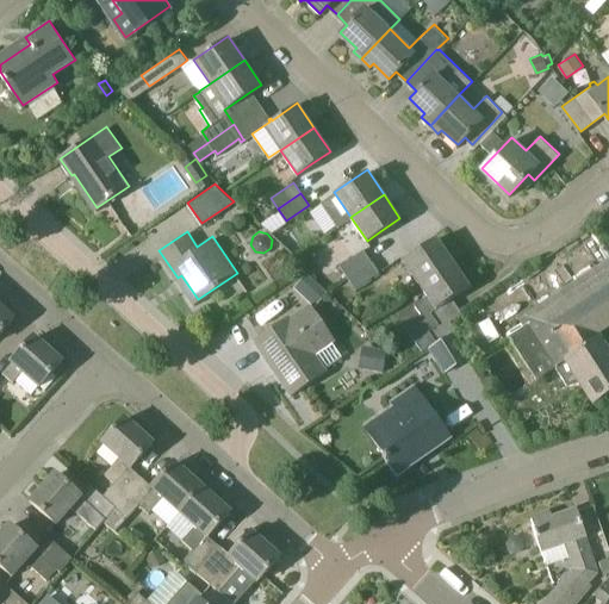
[(418,285),(453,261),(436,236),(402,260),(418,285)]
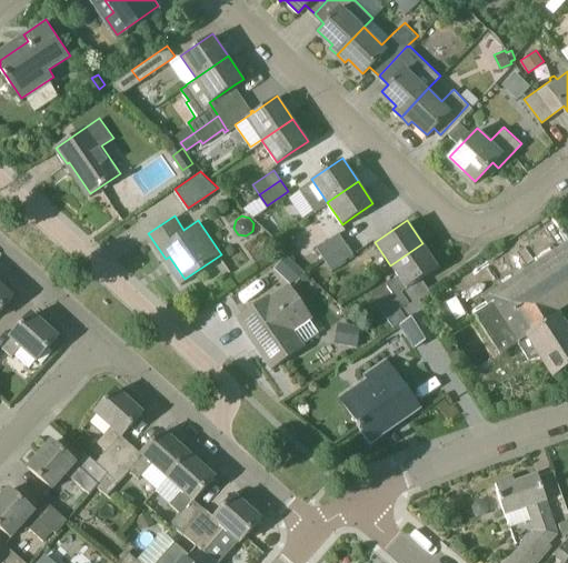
[(324,257),(346,242),(339,232),(317,247),(324,257)]
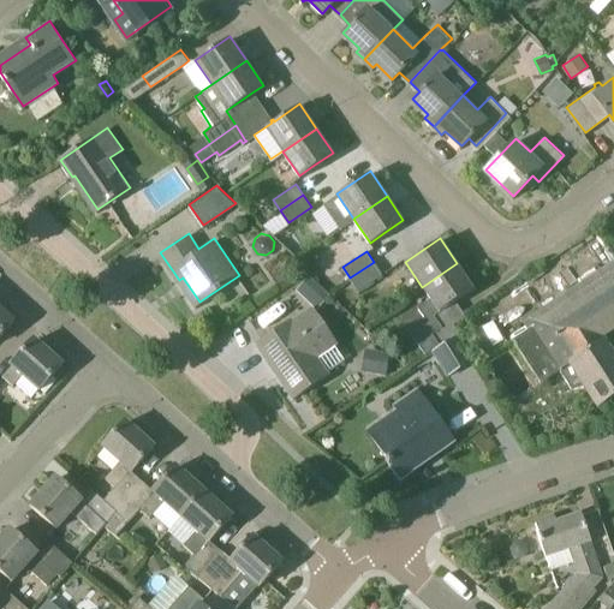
[(613,352),(603,335),(613,328),(613,257),(528,314),(529,316),(523,320),(528,328),(513,338),(534,366),(552,354),(573,389),(584,382),(598,404),(613,393),(613,352)]
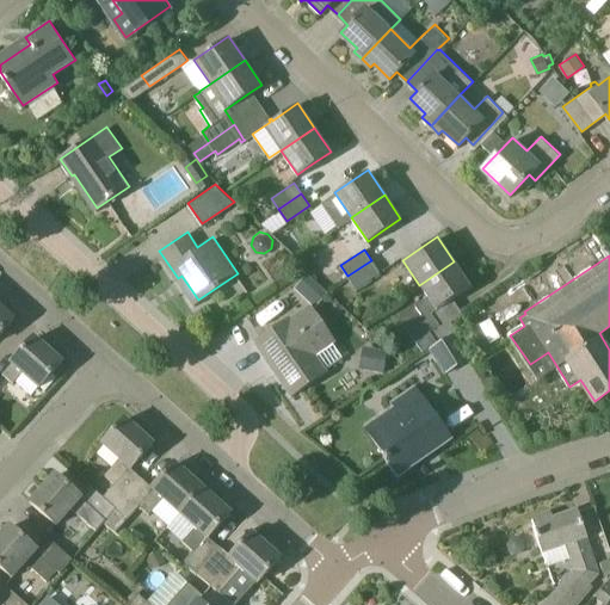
[(371,260),(347,276),(356,288),(380,272),(371,260)]
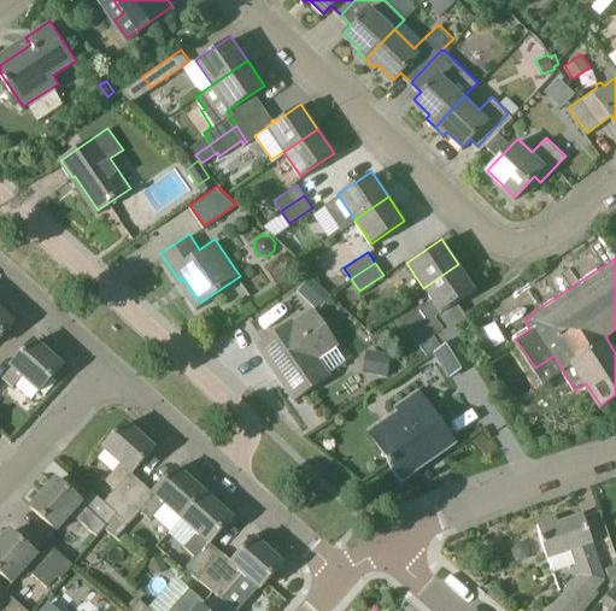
[(433,348),(439,345),(432,335),(443,327),(435,315),(475,288),(458,264),(423,288),(430,299),(420,306),(426,316),(409,328),(412,333),(427,354),(432,351),(433,348)]
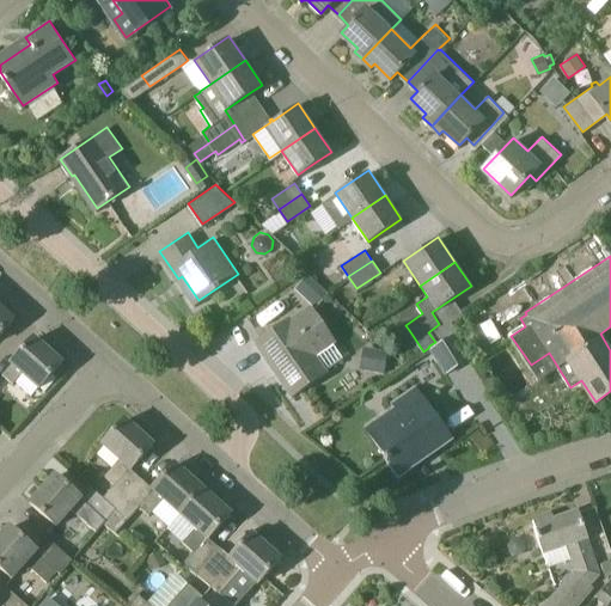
[(301,294),(315,280),(307,273),(294,287),(301,294)]
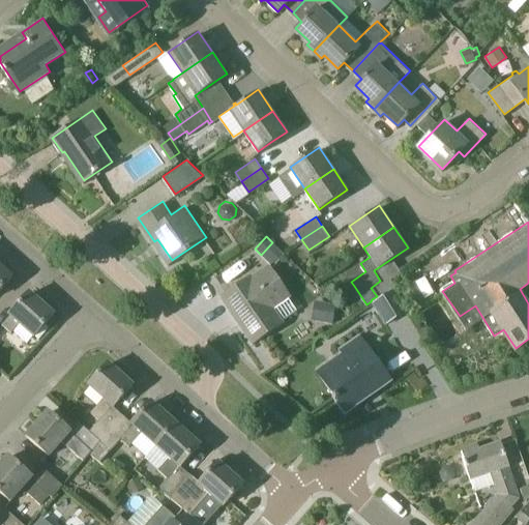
[(0,288),(12,274),(0,263),(0,288)]
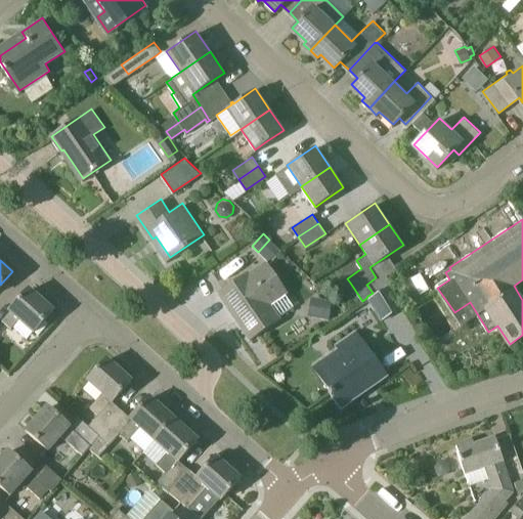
[(219,292),(251,337),(279,317),(277,315),(294,304),(285,291),(286,290),(266,260),(250,271),(249,271),(219,292)]
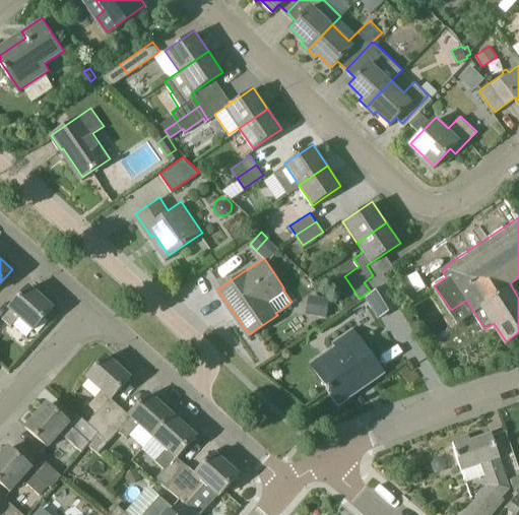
[(390,277),(405,303),(419,295),(404,268),(390,277)]
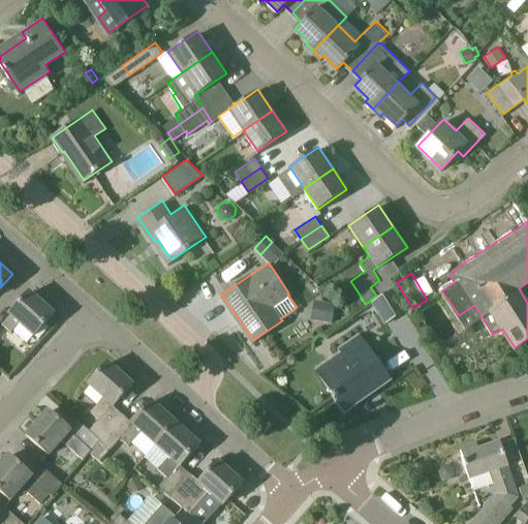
[(407,308),(392,286),(376,296),(371,299),(370,301),(385,322),(407,308)]
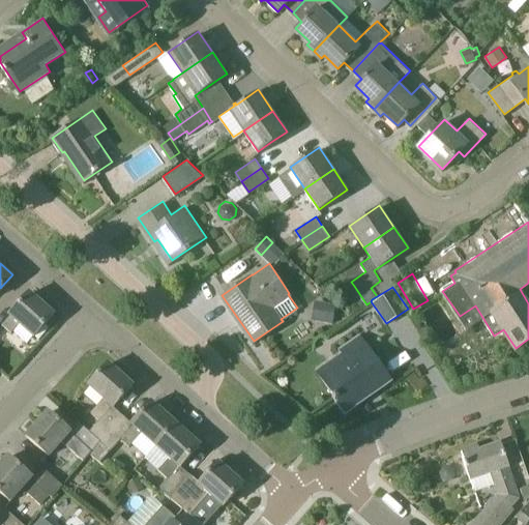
[(11,330),(20,320),(35,333),(54,313),(30,290),(1,322),(11,330)]
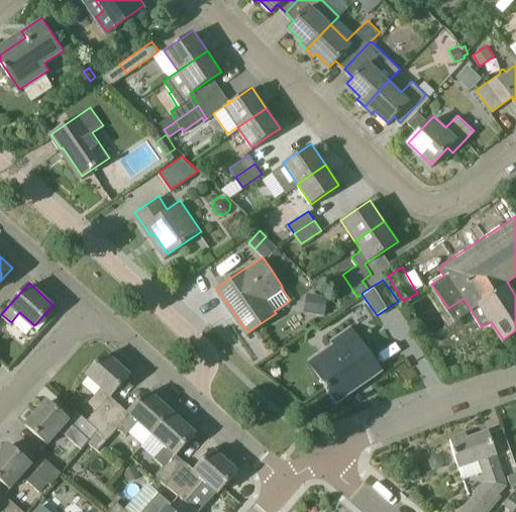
[(313,292),(310,310),(325,313),(328,294),(313,292)]
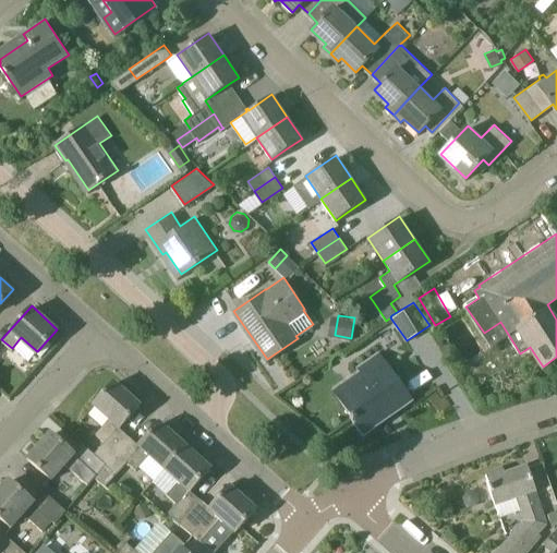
[(375,423),(387,415),(411,397),(377,350),(355,365),(359,370),(334,387),(352,415),(351,416),(353,420),(354,420),(364,433),(376,424),(375,423)]
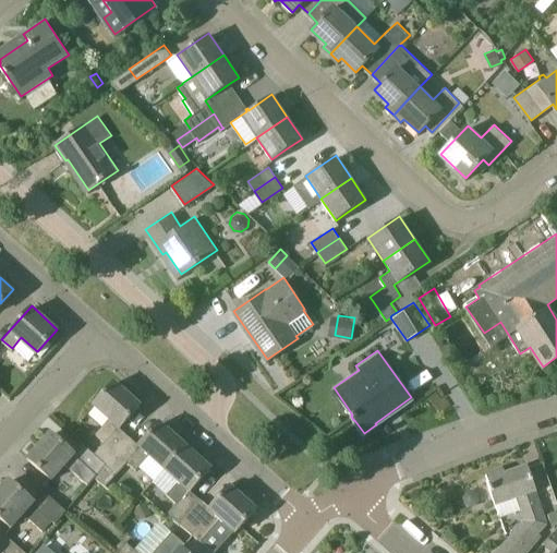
[(118,428),(130,415),(140,404),(114,380),(94,403),(110,417),(96,433),(105,441),(94,452),(106,463),(128,436),(118,428)]
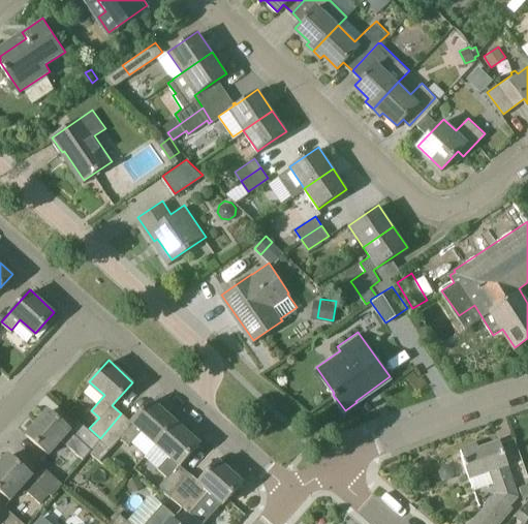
[(154,443),(175,421),(151,399),(130,422),(121,413),(100,438),(112,447),(121,436),(129,442),(140,431),(154,443)]
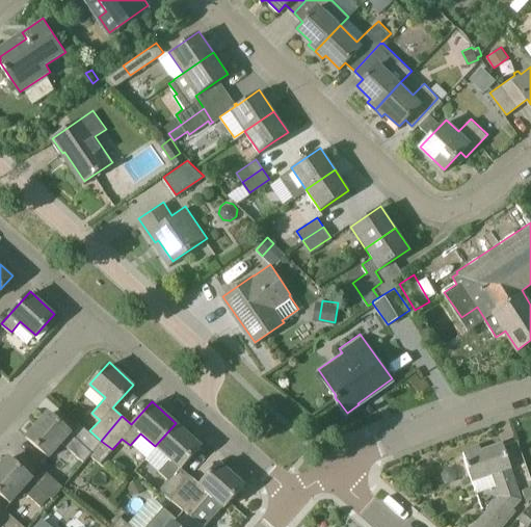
[(71,430),(64,424),(49,411),(27,436),(51,456),(63,442),(84,460),(90,453),(101,441),(89,430),(79,421),(71,430)]
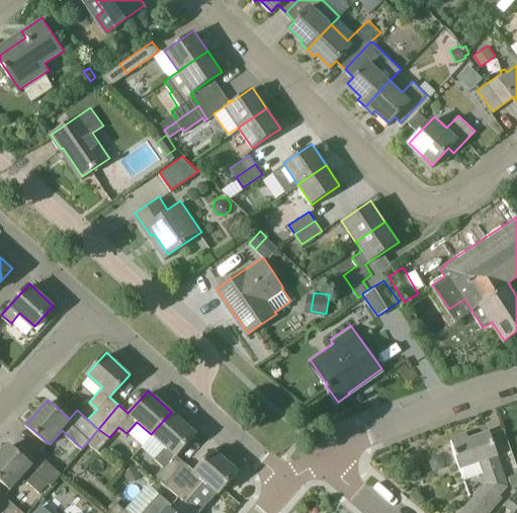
[(177,453),(182,448),(195,433),(171,412),(151,434),(165,446),(155,457),(164,465),(156,475),(166,484),(186,461),(177,453)]
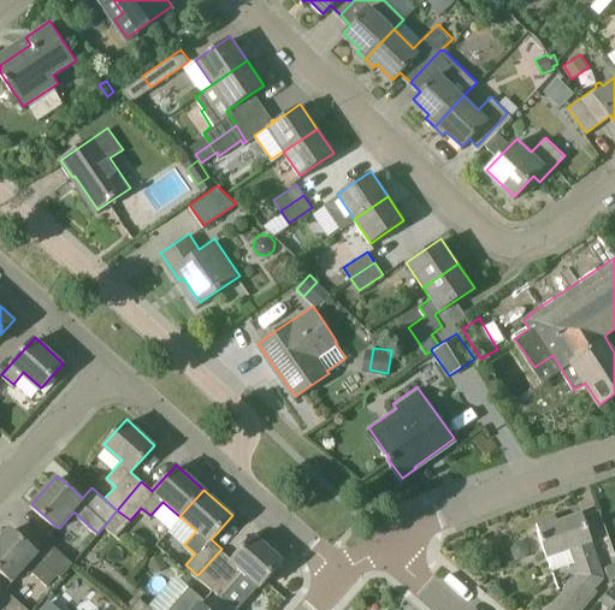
[(124,527),(130,520),(117,510),(105,525),(117,536),(118,533),(145,556),(151,550),(124,527)]
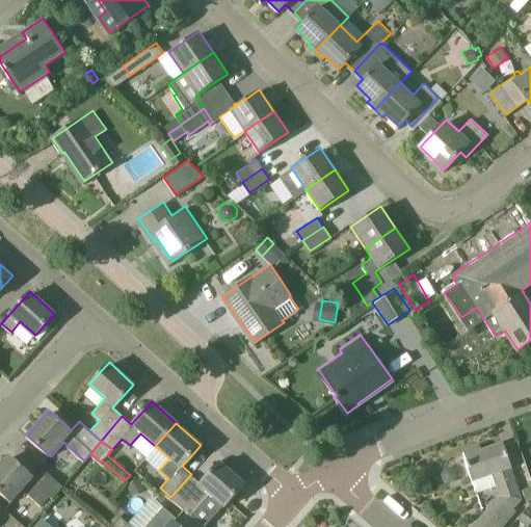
[(523,498),(510,460),(503,442),(481,449),(480,445),(463,450),(468,460),(466,462),(472,479),(493,472),(501,493),(471,526),(495,526),(496,526),(497,526),(504,526),(519,511),(514,507),(523,498)]
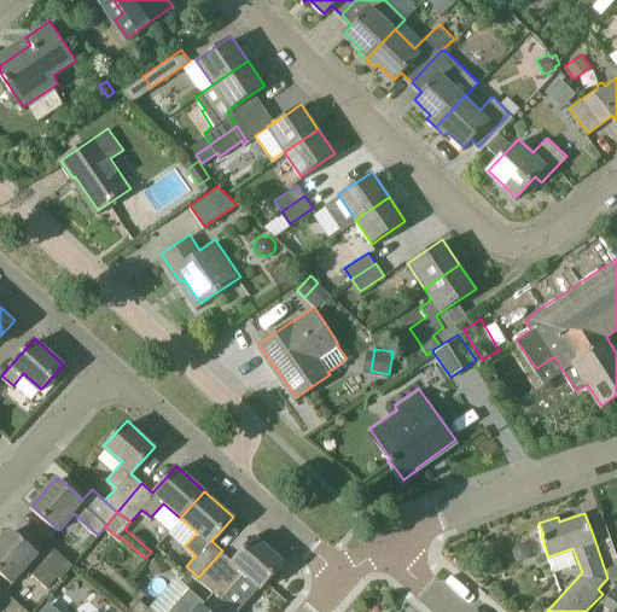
[(39,554),(29,545),(11,529),(0,540),(0,570),(15,583),(28,569),(47,586),(58,575),(62,577),(73,564),(50,543),(39,554)]
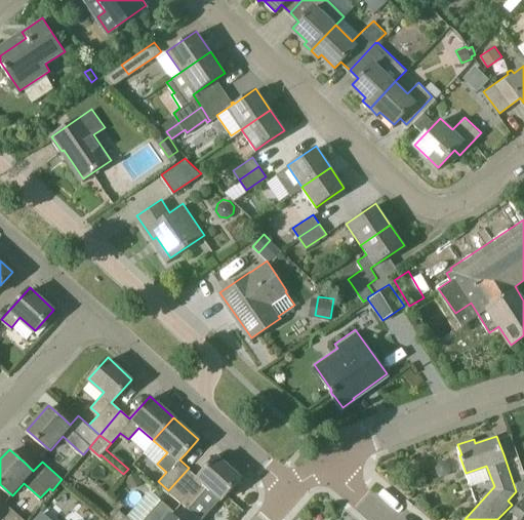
[(219,501),(222,498),(241,477),(216,455),(198,476),(189,468),(168,490),(188,507),(205,487),(219,501)]
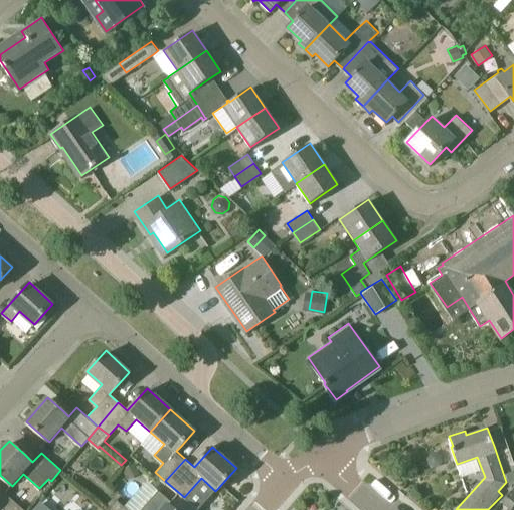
[(124,466),(123,467),(128,478),(129,477),(140,471),(141,471),(136,461),(124,466)]
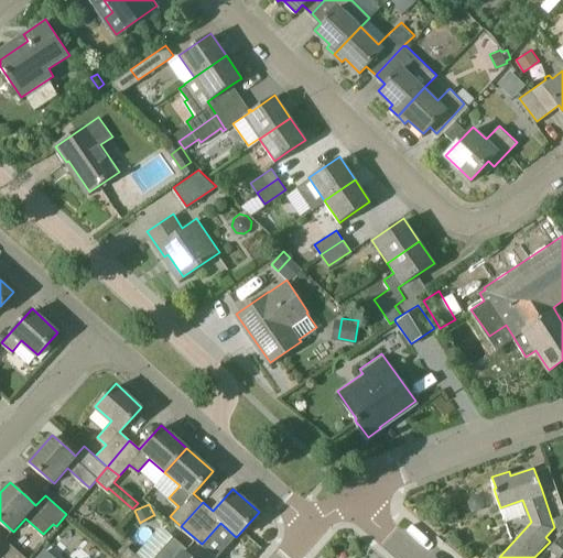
[(562,533),(550,549),(560,557),(559,557),(562,557),(562,533)]
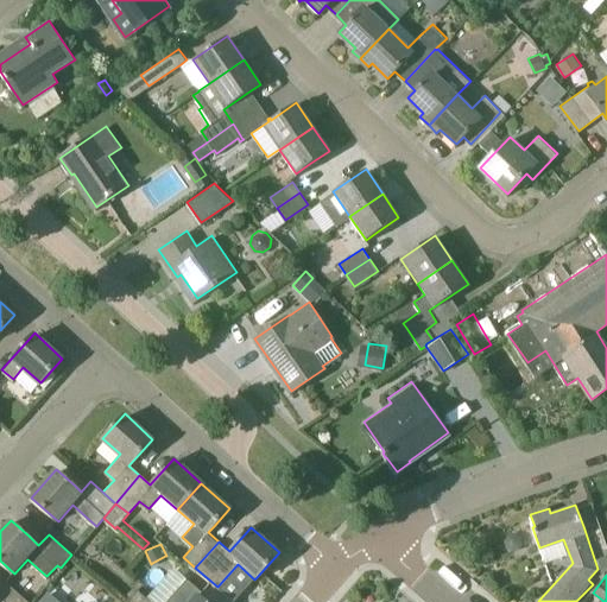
[(207,601),(198,595),(202,591),(188,578),(165,601),(207,601)]
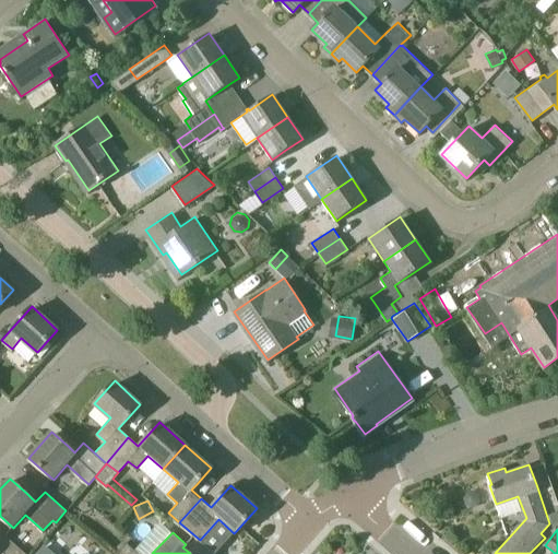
[(0,549),(6,553),(27,553),(28,553),(8,537),(0,545),(0,549)]
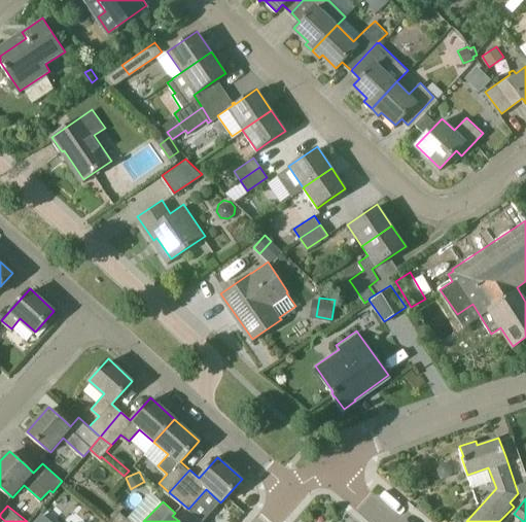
[(131,521),(119,511),(115,508),(107,518),(112,521),(131,521)]
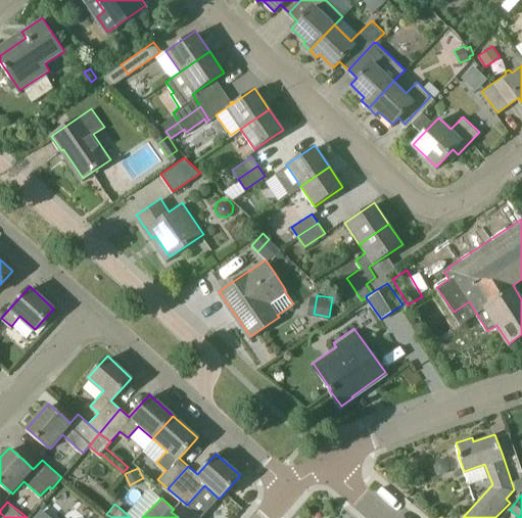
[(53,517),(42,507),(31,517),(53,517)]
